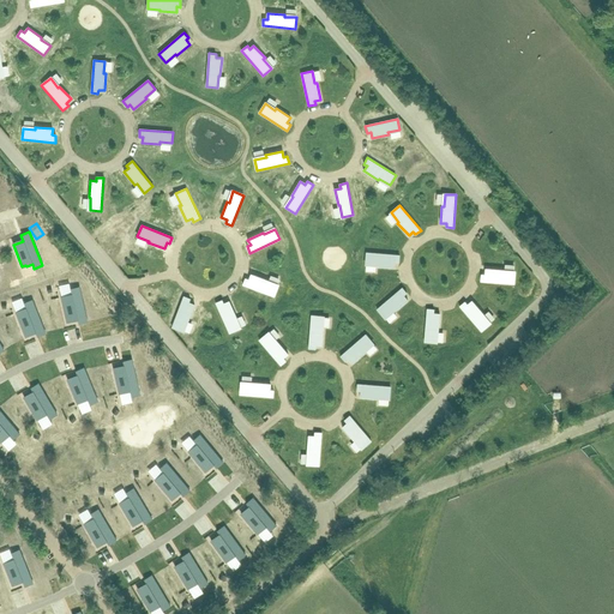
[(49,236),(41,244),(49,254),(59,248),(49,236)]
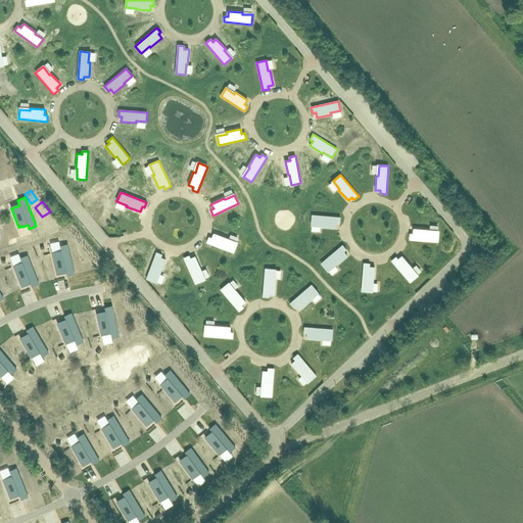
[(313,216),(312,225),(322,226),(322,227),(336,229),(336,224),(340,224),(340,218),(313,216)]
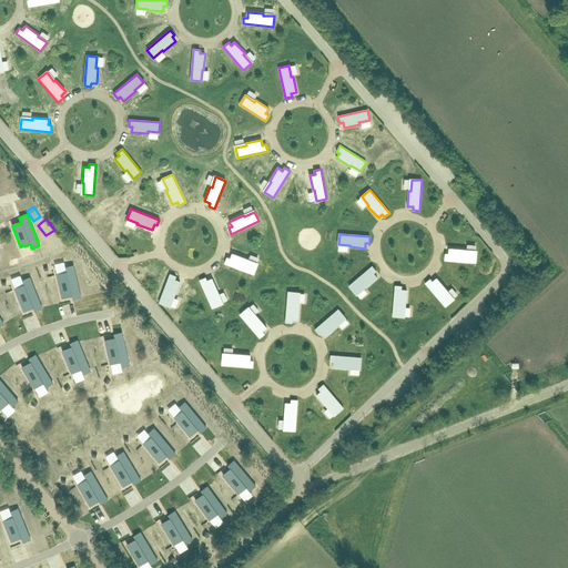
[(472,237),(484,253),(488,250),(476,234),(472,237)]
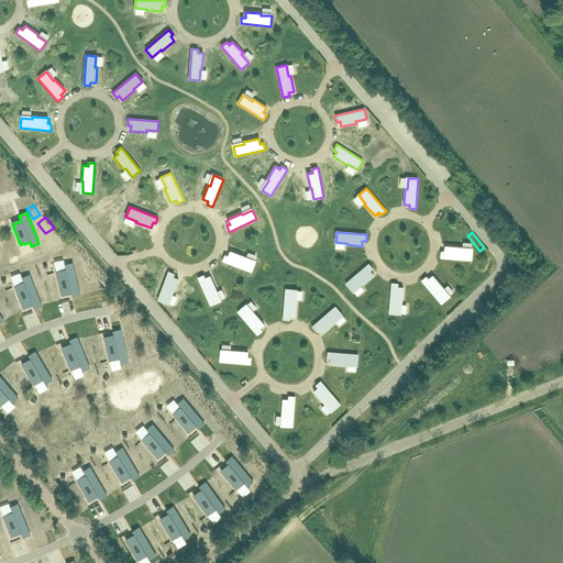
[(58,234),(45,246),(53,254),(65,243),(58,234)]
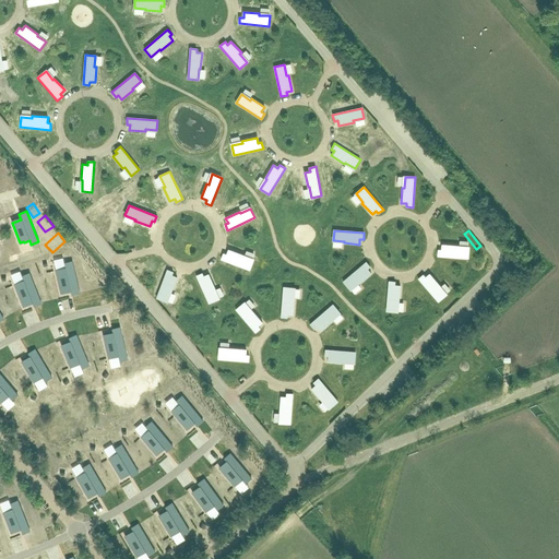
[(466,258),(466,248),(455,247),(455,246),(440,244),(440,249),(437,249),(436,256),(466,258)]
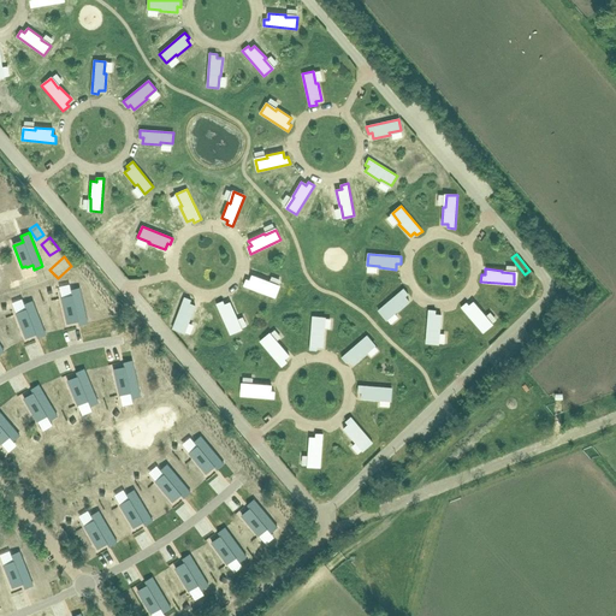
[(274,297),(279,288),(267,283),(268,282),(252,276),(250,280),(247,279),(244,286),(274,297)]
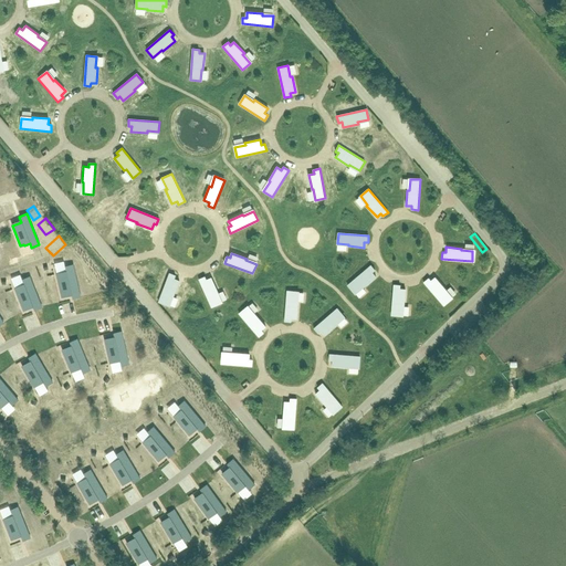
[(66,272),(56,274),(62,295),(65,294),(65,295),(71,294),(72,299),(81,297),(72,264),(64,266),(66,272)]
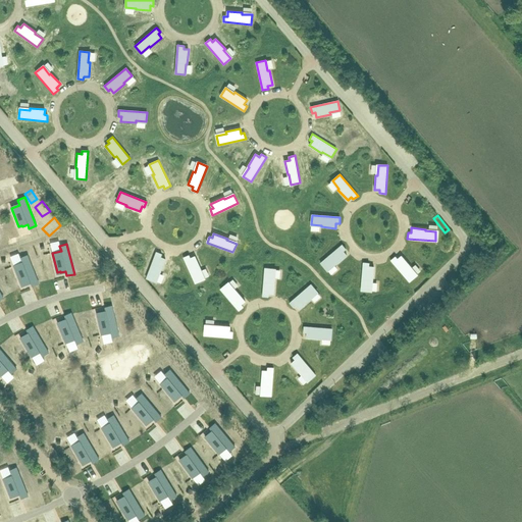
[(412,256),(416,252),(407,244),(404,247),(412,256)]
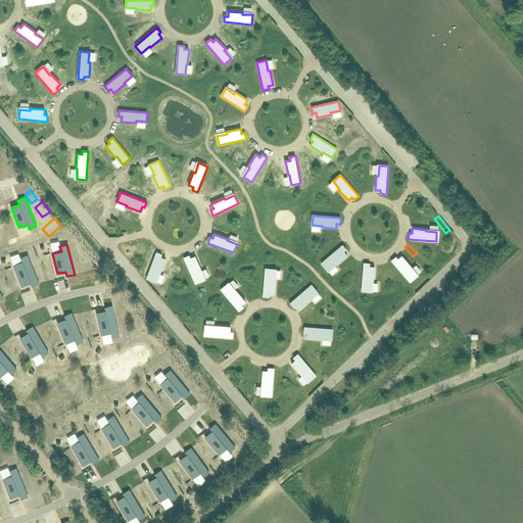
[(321,264),(327,271),(335,264),(336,265),(347,255),(344,251),(346,249),(342,245),(321,264)]
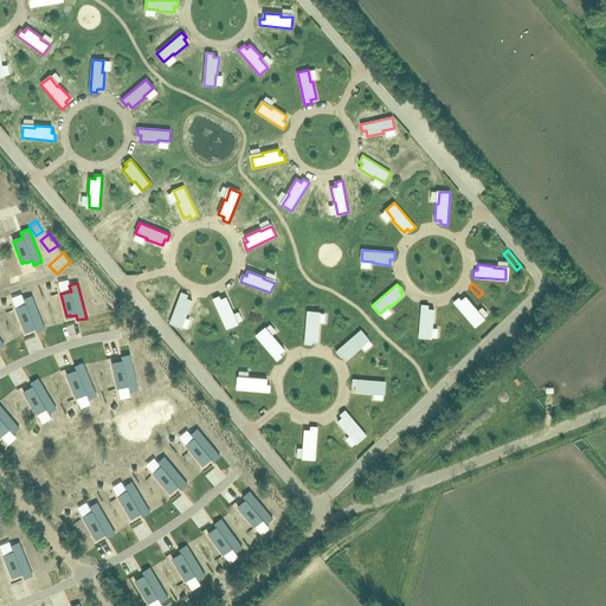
[(171,323),(180,328),(185,316),(186,317),(192,301),(187,298),(188,296),(181,294),(171,323)]
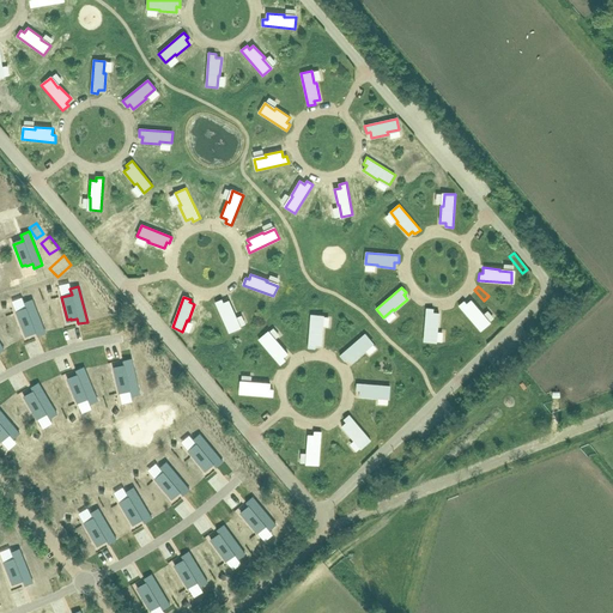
[(26,308),(16,313),(25,334),(29,333),(30,334),(35,332),(37,337),(46,333),(32,299),(24,303),(26,308)]
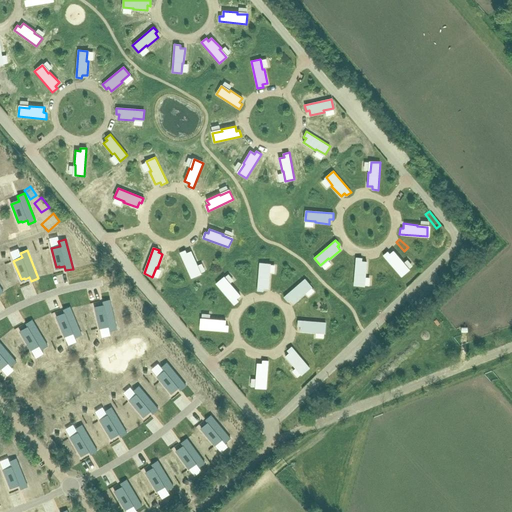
[(191,278),(199,274),(195,265),(197,264),(191,251),(186,253),(185,250),(180,253),(191,278)]
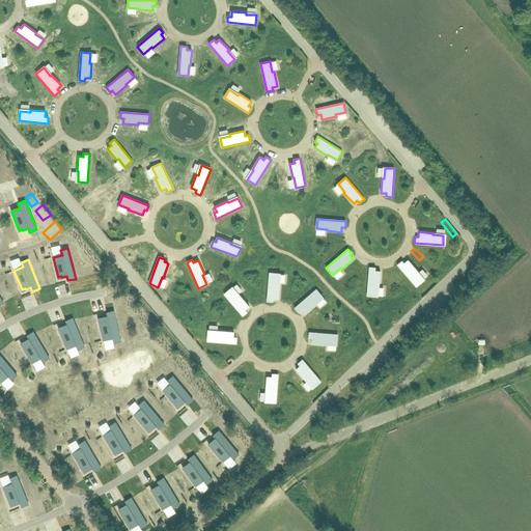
[(417,287),(424,280),(417,273),(418,272),(409,260),(404,263),(402,261),(398,266),(417,287)]
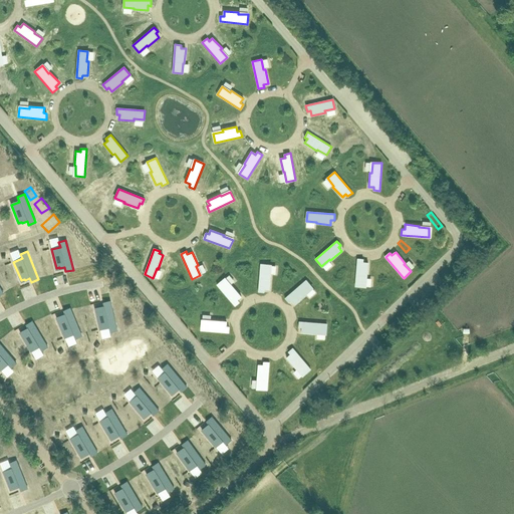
[(87,271),(92,261),(86,258),(81,268),(87,271)]
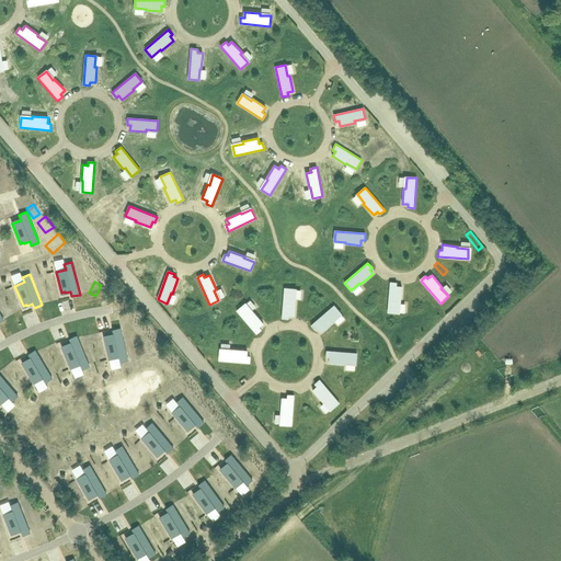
[(388,312),(398,313),(399,302),(401,302),(402,287),(397,286),(397,283),(390,283),(388,312)]
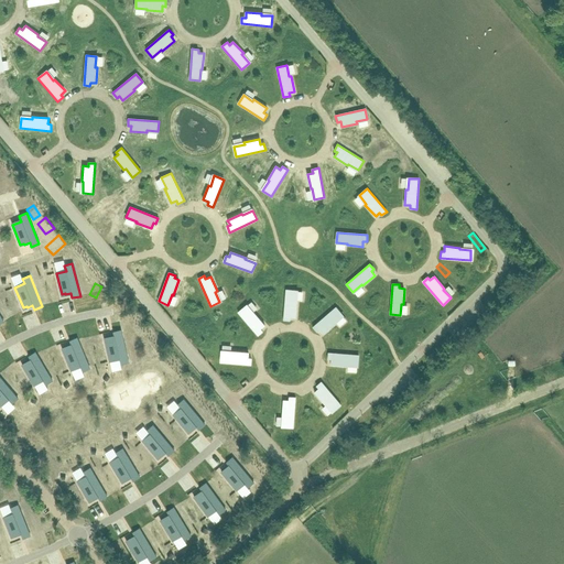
[(296,302),(295,302),(296,290),(285,290),(283,320),(290,321),(290,316),(295,317),(296,302)]
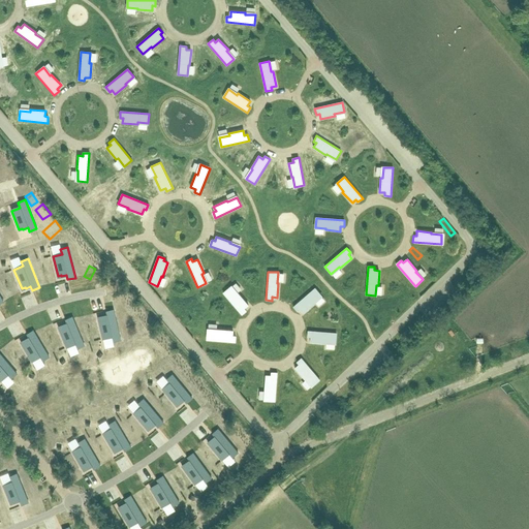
[(383,274),(379,277),(391,291),(394,288),(383,274)]
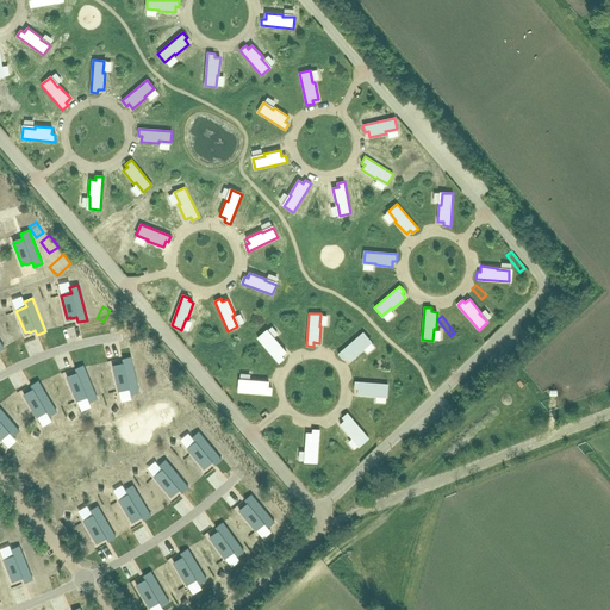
[(124,327),(117,317),(107,323),(113,334),(124,327)]
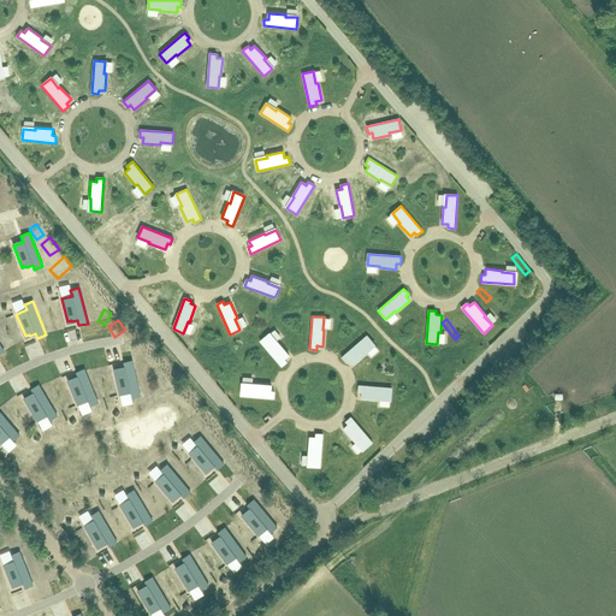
[(78,325),(70,335),(81,345),(89,337),(78,325)]
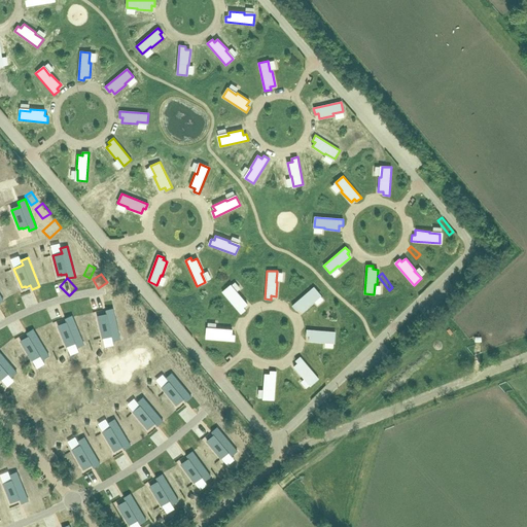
[(238,292),(237,293),(230,286),(222,292),(241,314),(245,310),(243,307),(247,304),(238,292)]
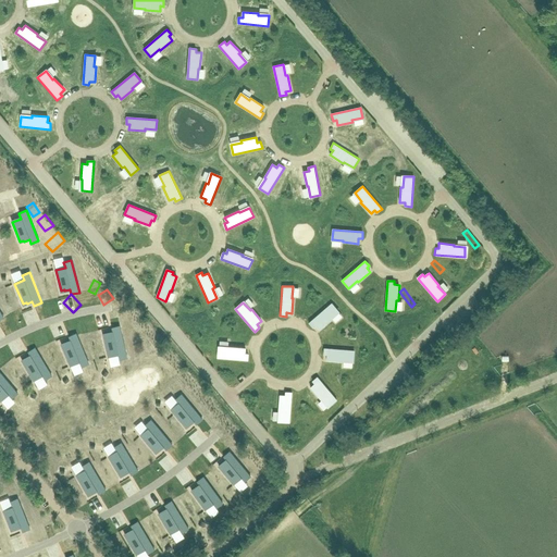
[(331,320),(330,319),(338,311),(332,304),(309,323),(313,329),(316,326),(319,330),(331,320)]
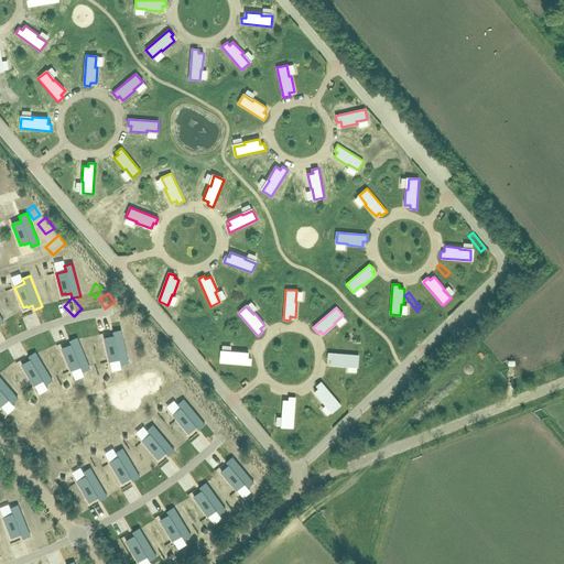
[(121,311),(118,314),(126,322),(129,318),(121,311)]
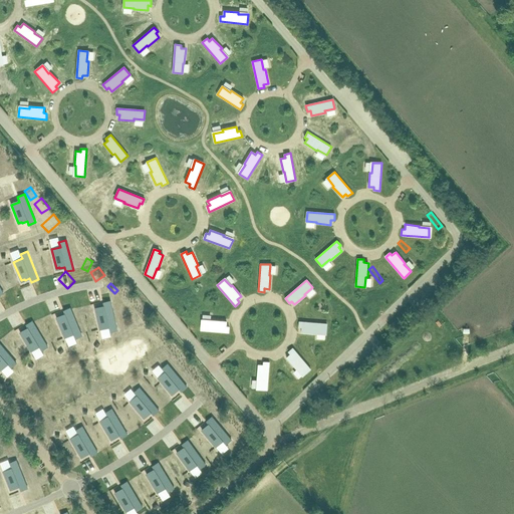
[(103,307),(94,309),(99,329),(103,328),(103,329),(108,328),(109,332),(116,331),(109,300),(102,302),(103,307)]
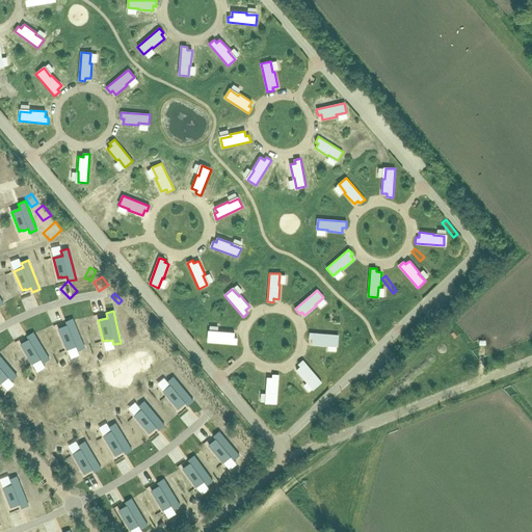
[(120,315),(123,326),(135,322),(132,312),(120,315)]
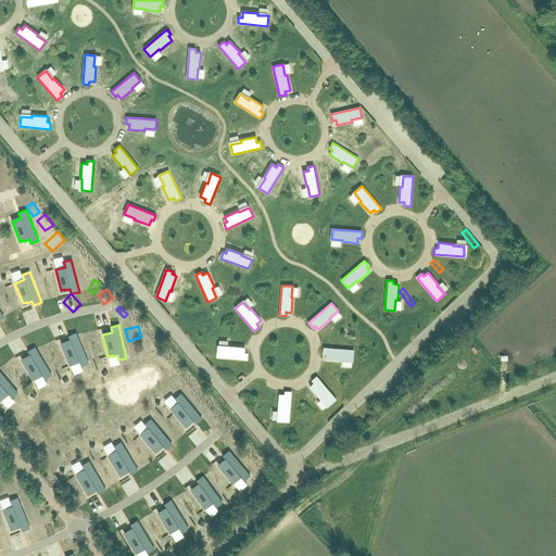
[(70,341),(61,344),(70,365),(73,364),(73,365),(78,363),(80,367),(88,364),(75,332),(68,336),(70,341)]
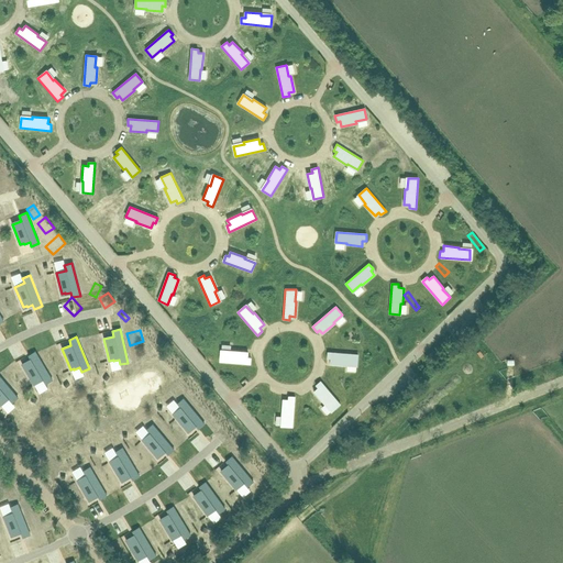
[(96,339),(88,345),(96,354),(103,348),(96,339)]
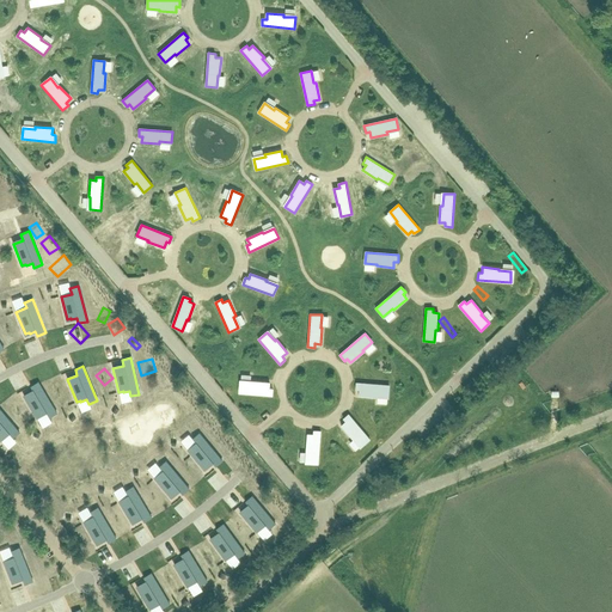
[(252,381),(252,384),(240,383),(239,393),(271,396),(273,389),(269,389),(269,383),(252,381)]
